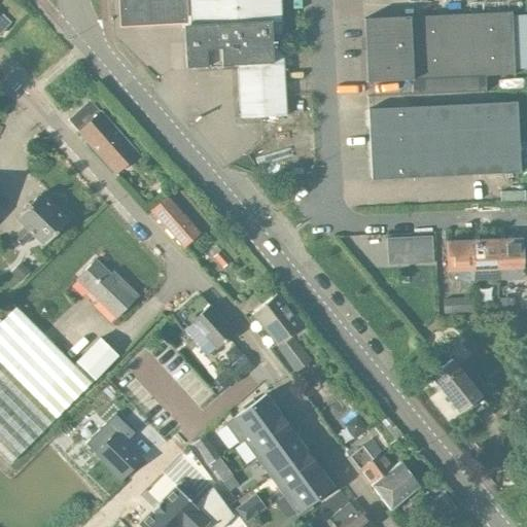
[(118,0),(119,22),(160,20),(189,19),(188,0),(118,0)]
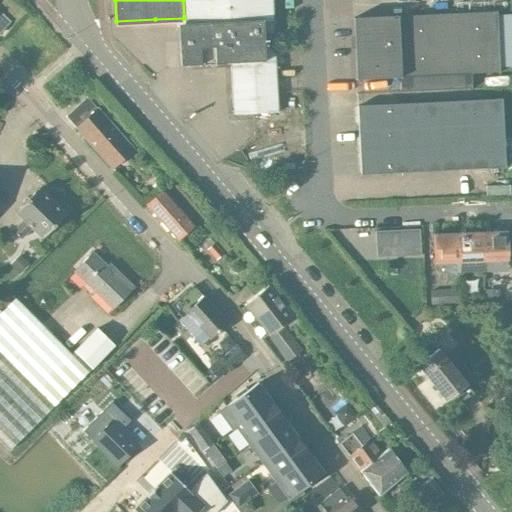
[(276,111),(271,0),(183,0),(184,18),(185,23),(177,23),(179,65),(229,62),(232,114),(276,111)]
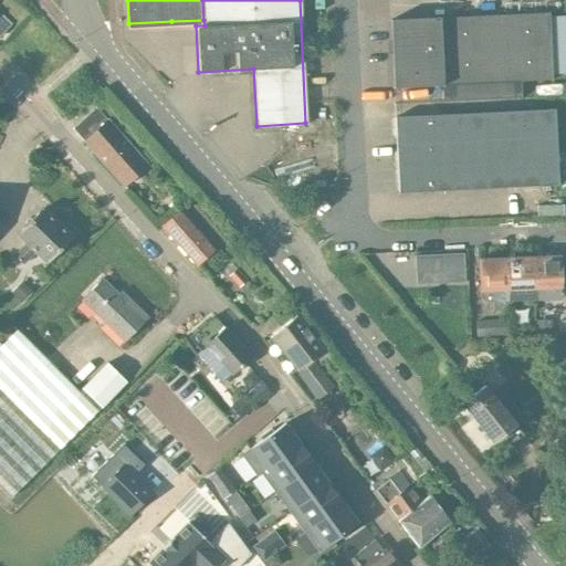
[(559,41),(549,42),(548,13),(389,20),(391,87),(551,81),(551,69),(562,67),(559,41)]
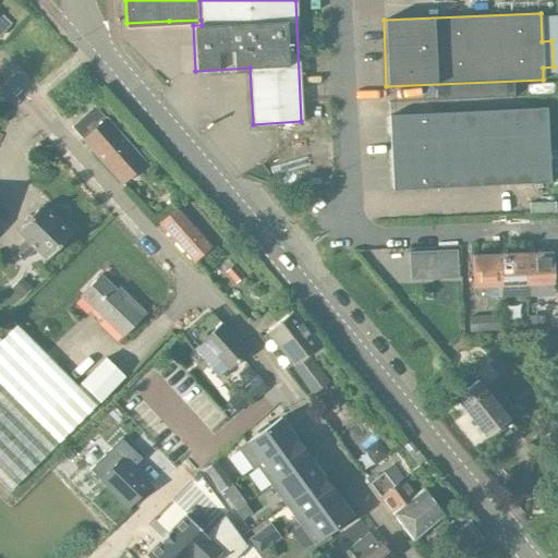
[(96,107),(73,128),(119,179),(141,158),(96,107)]
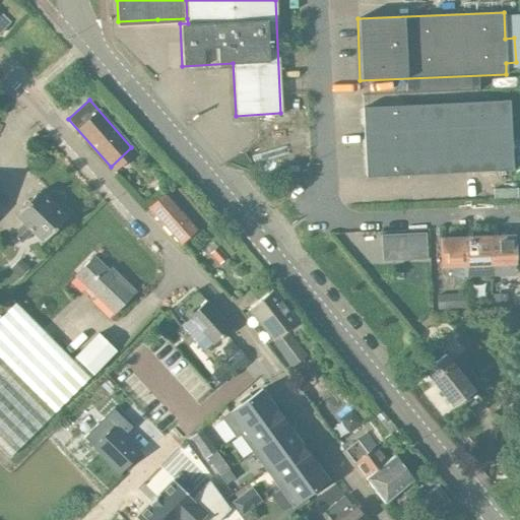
[(511,170),(508,101),(362,107),(365,176),(511,170)]
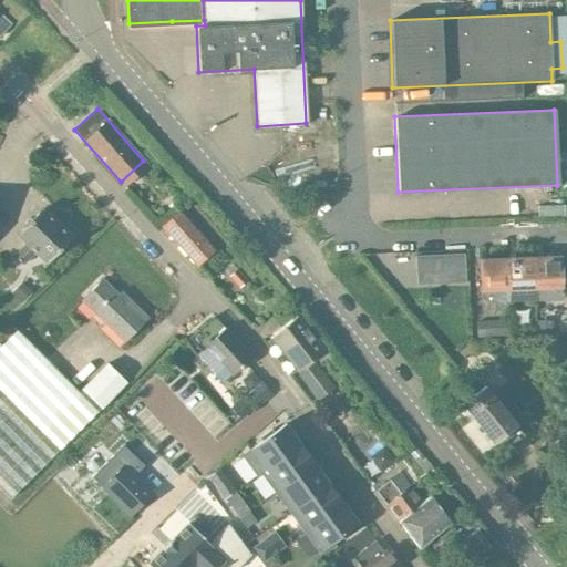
[(33,254),(44,265),(72,238),(42,208),(16,236),(24,245),(13,256),(22,265),(33,254)]
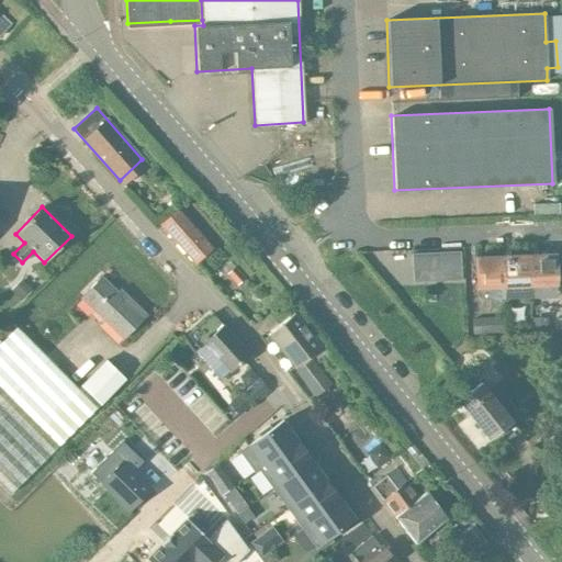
[(177,209),(159,224),(193,262),(211,247),(177,209)]
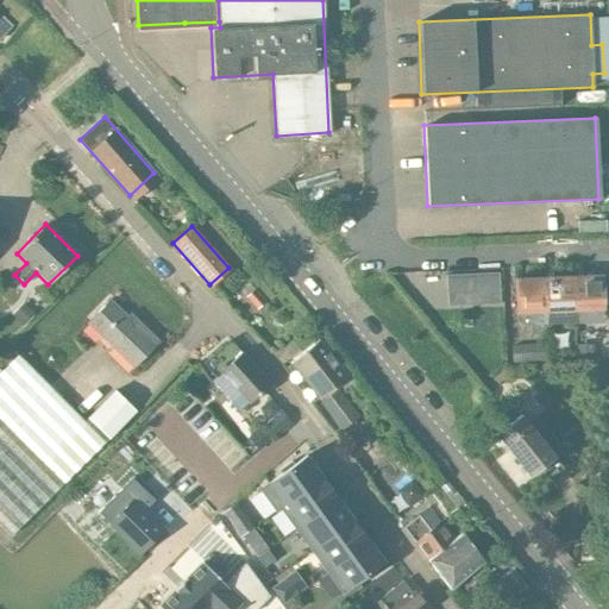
[(498,274),(446,276),(446,292),(498,289),(498,274)]
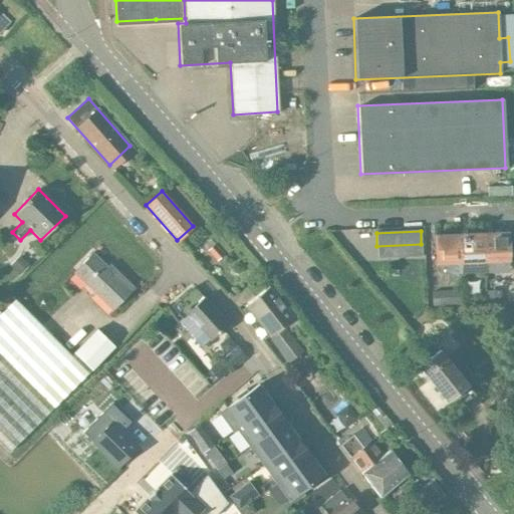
[(507,232),(482,233),(484,272),(485,272),(484,262),(509,261),(507,232)]
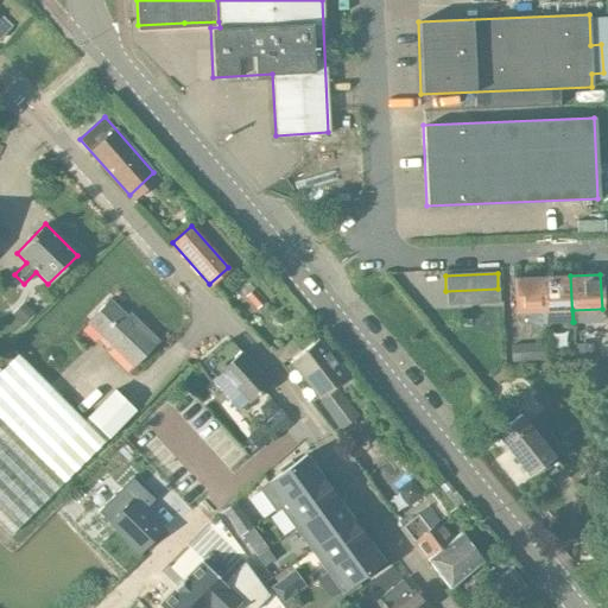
[(544,323),(572,322),(570,276),(543,277),(544,323)]
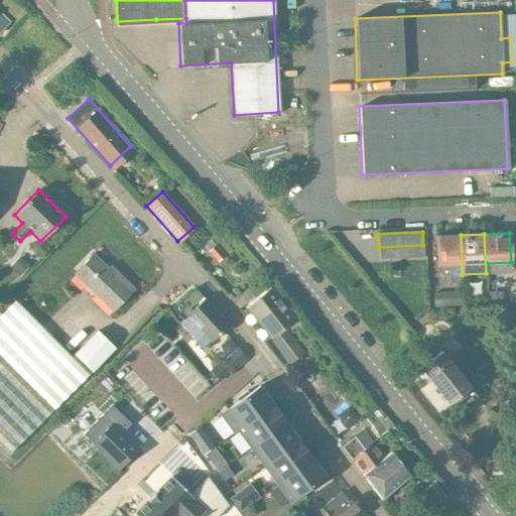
[(462,274),(461,235),(435,236),(436,265),(447,265),(447,271),(450,275),(462,274)]
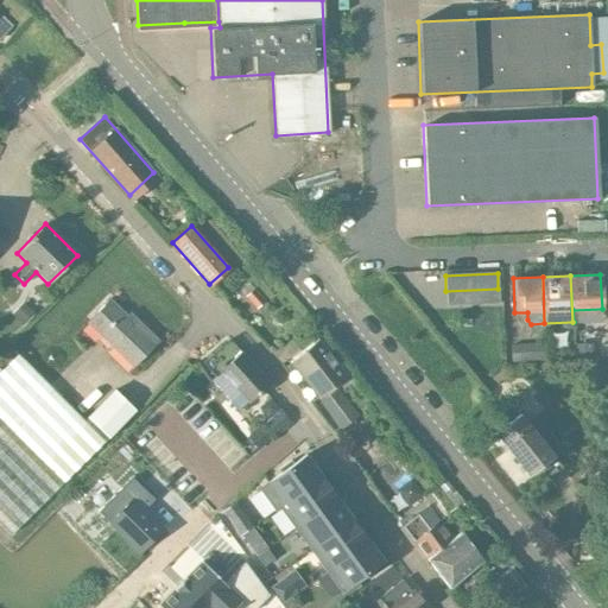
[(88,322),(134,367),(159,342),(139,323),(134,327),(108,301),(88,322)]
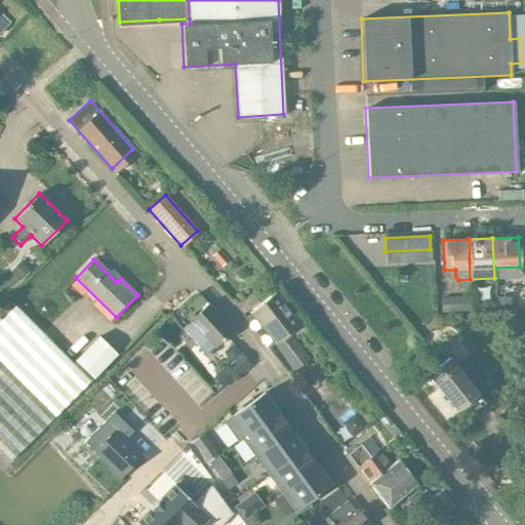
[(197,293),(176,313),(187,325),(183,329),(205,354),(213,346),(215,348),(231,333),(233,331),(212,309),(208,305),(207,306),(197,293)]
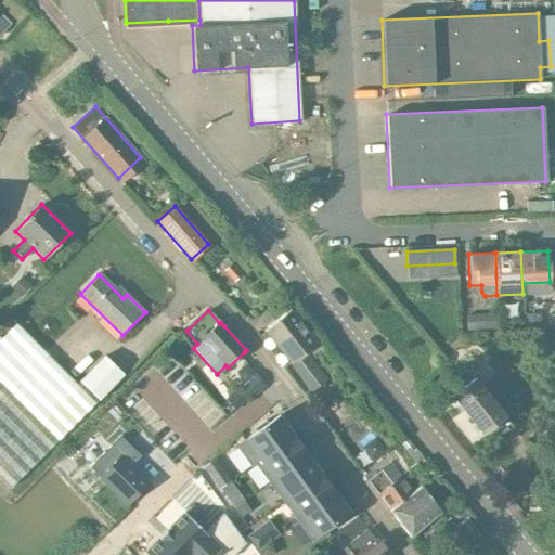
[(291,310),(274,323),(265,331),(291,363),(317,343),(291,310)]
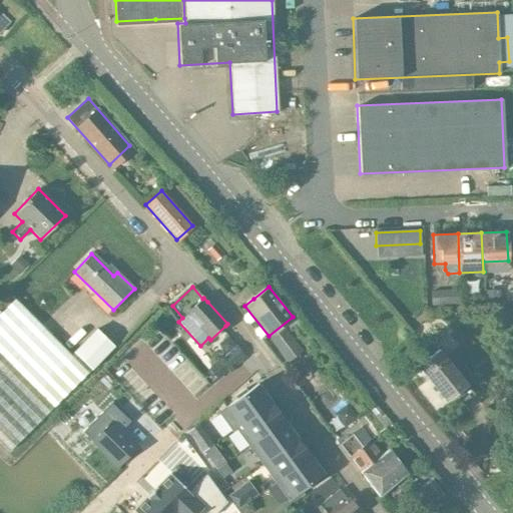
[(459,290),(431,292),(431,305),(460,303),(459,290)]
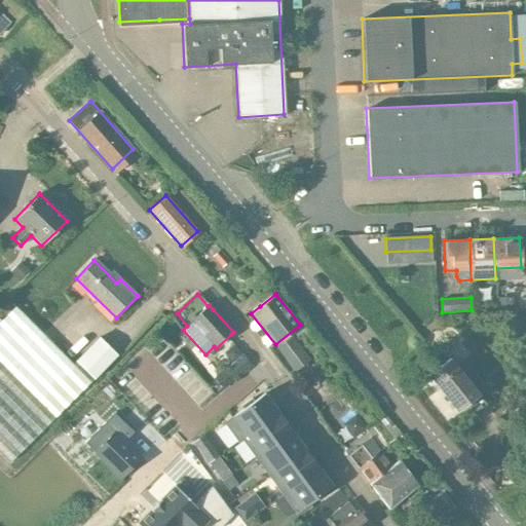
[(512,298),(498,298),(498,310),(512,310),(512,298)]
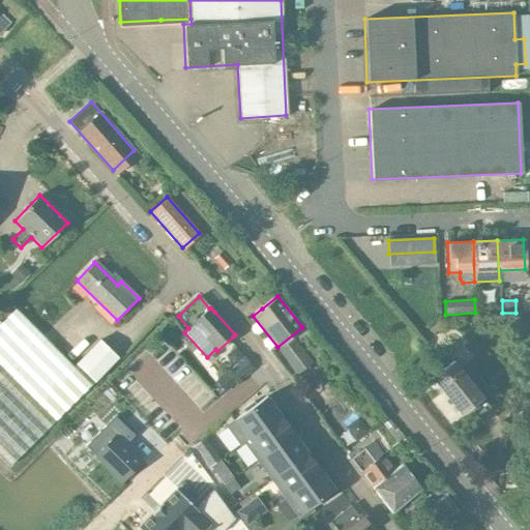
[(0,454),(10,466),(40,436),(91,386),(75,369),(42,335),(16,308),(0,324),(0,454)]
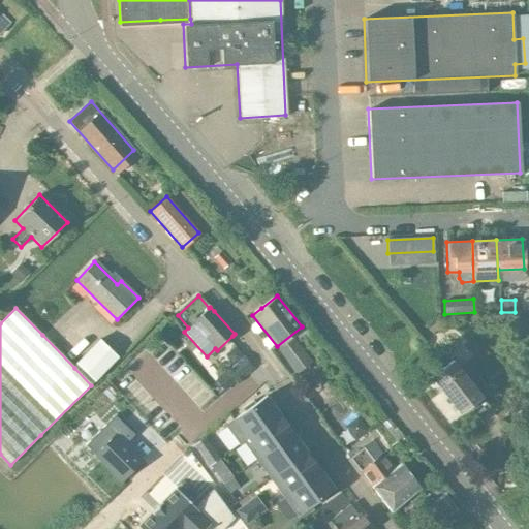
[(74,362),(93,378),(115,355),(97,338),(74,362)]
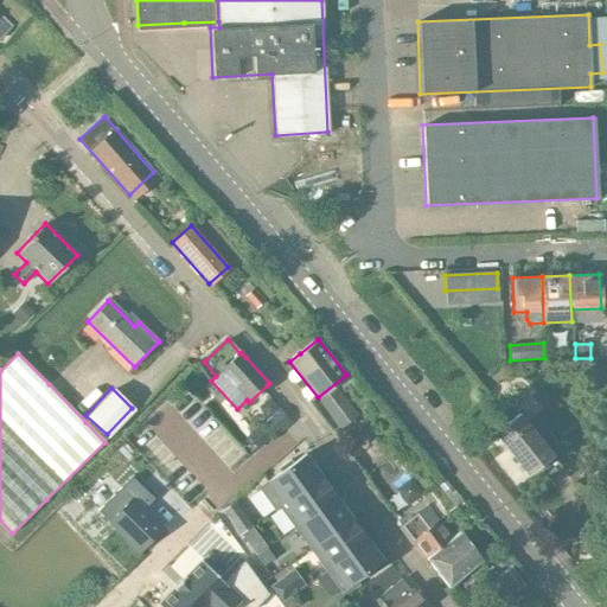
[(358,414),(337,388),(320,401),(334,420),(336,420),(340,427),(358,414)]
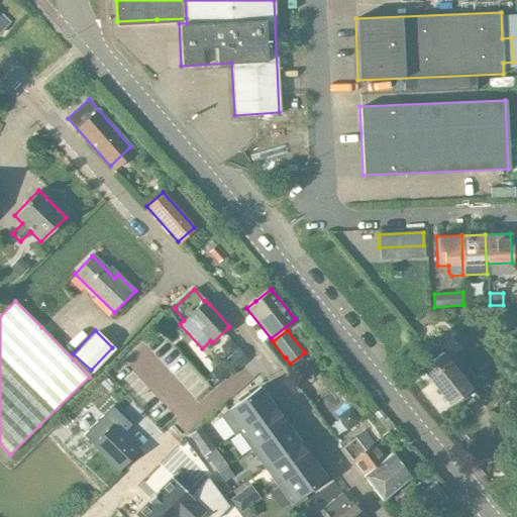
[(230,340),(221,347),(227,354),(236,347),(230,340)]
